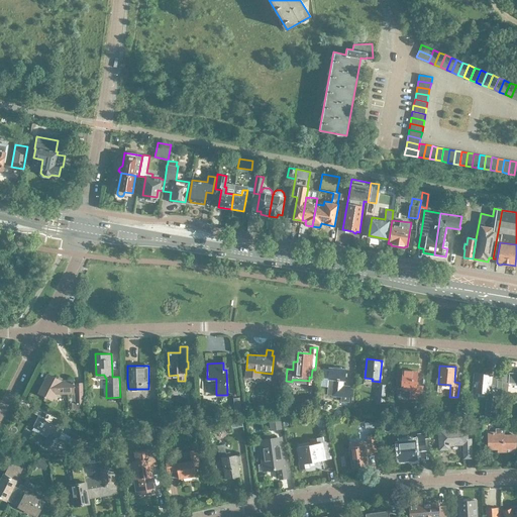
[(344,380),(345,369),(341,369),(341,367),(333,367),(333,368),(329,368),(328,378),(322,378),(321,386),(328,386),(327,395),(327,398),(331,398),(331,396),(340,397),(340,401),(340,404),(348,404),(348,401),(349,386),(342,386),(343,380),(344,380)]
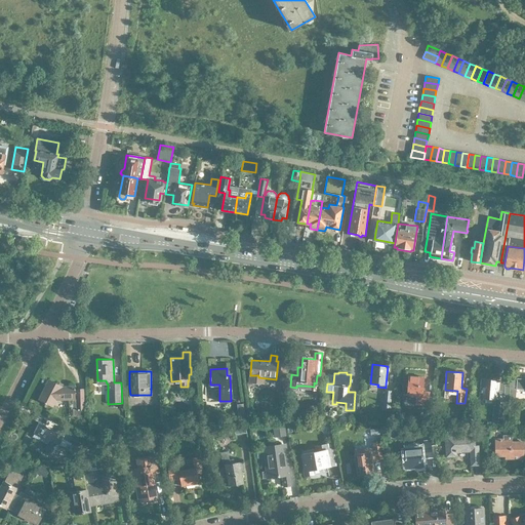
[(408,375),(406,395),(416,396),(415,405),(429,406),(430,392),(422,391),(423,376),(408,375)]
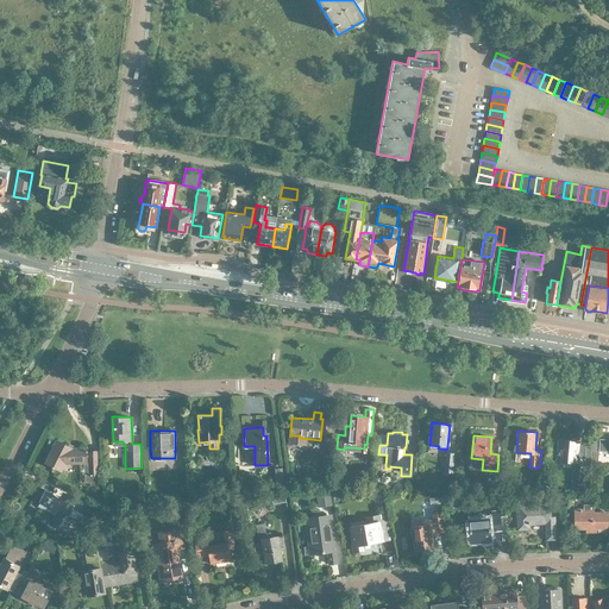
[(558,439),(557,462),(575,463),(573,470),(572,470),(571,490),(582,491),(585,458),(578,458),(579,441),(558,439)]
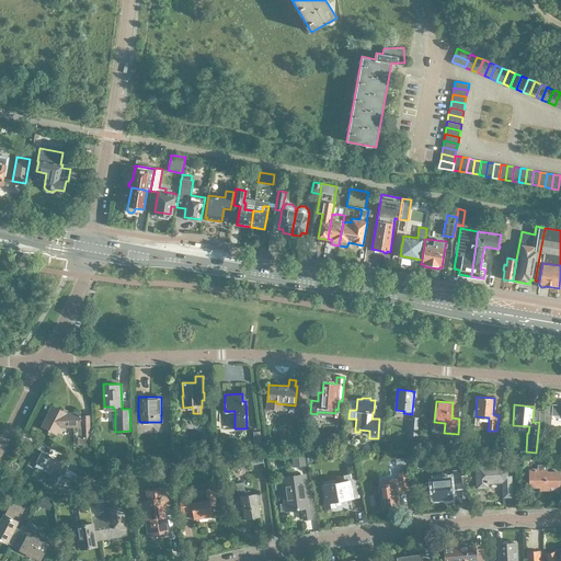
[(60,427),(78,426),(78,445),(89,445),(89,415),(82,415),(82,416),(80,416),(80,412),(67,413),(52,405),(41,427),(56,434),(60,427)]
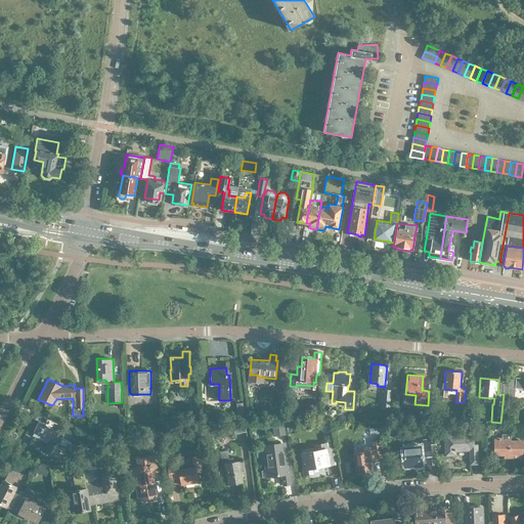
[(390,407),(391,390),(383,389),(382,406),(390,407)]
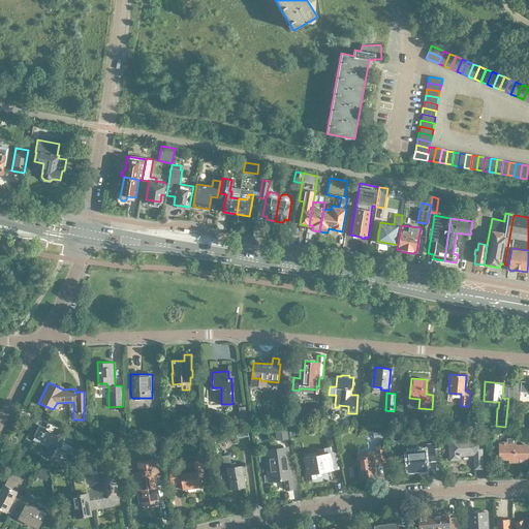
[(163,421),(164,432),(174,431),(173,421),(163,421)]
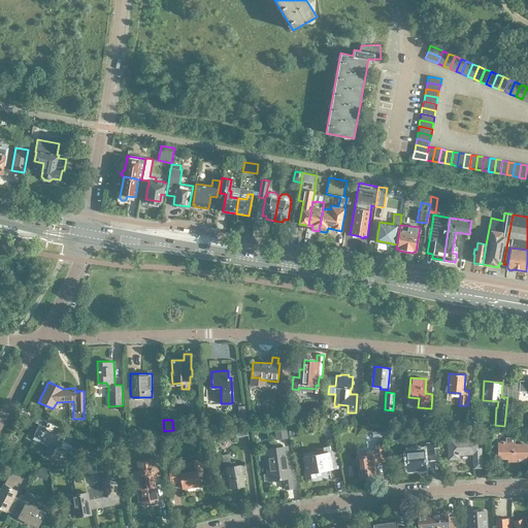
[(78,450),(84,440),(63,430),(60,435),(39,425),(34,434),(50,442),(45,453),(54,458),(62,440),(78,450)]
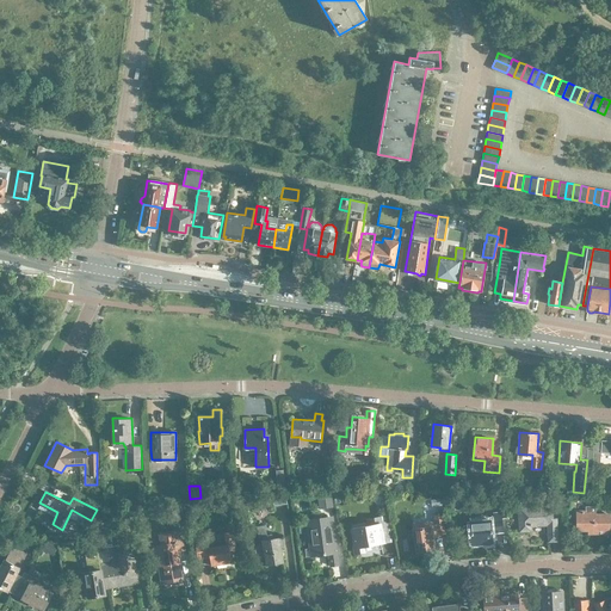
[(272,493),(273,506),(287,505),(285,492),(272,493)]
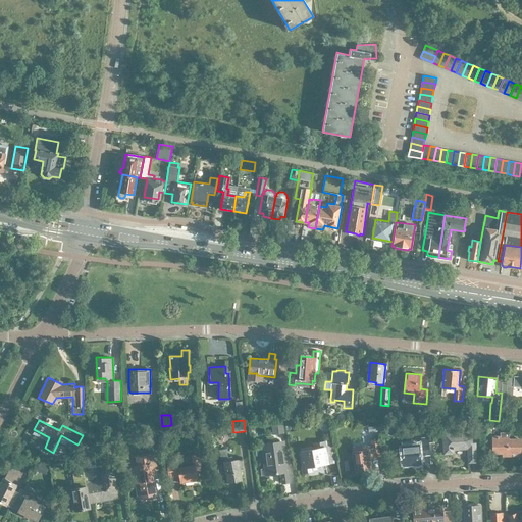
[(271,421),(273,434),(284,433),(283,420),(271,421)]
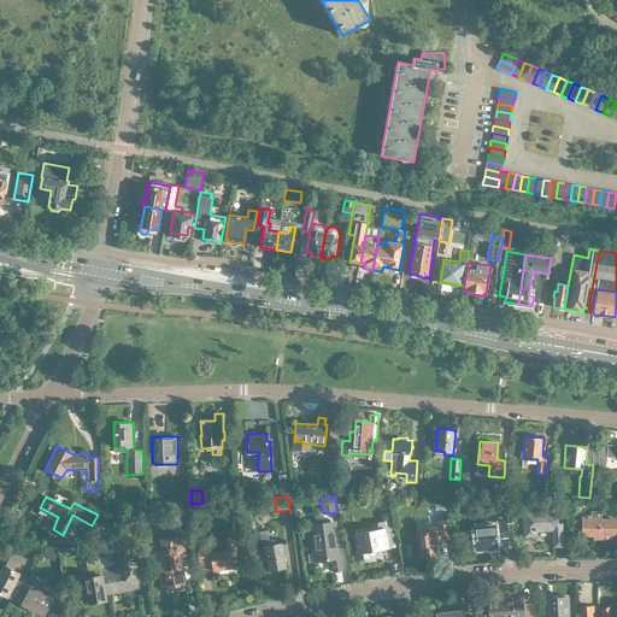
[(401,506),(397,501),(392,507),(397,511),(401,506)]
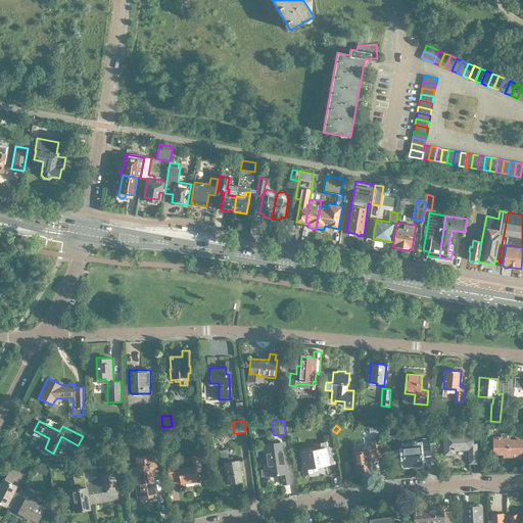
[(468,432),(443,433),(444,455),(455,454),(454,449),(466,449),(466,455),(469,455),(469,463),(477,463),(476,443),(473,443),(473,437),(473,430),(468,430),(468,432)]
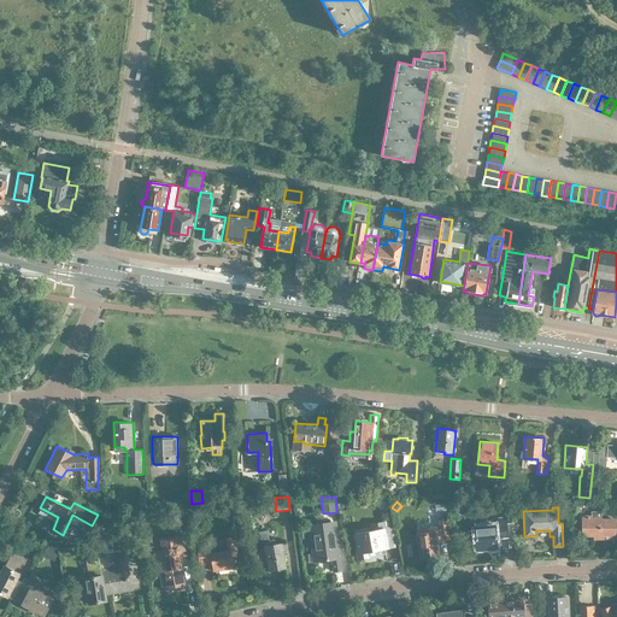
[(99,511),(97,515),(98,515),(94,522),(95,523),(95,524),(104,524),(105,515),(99,511)]
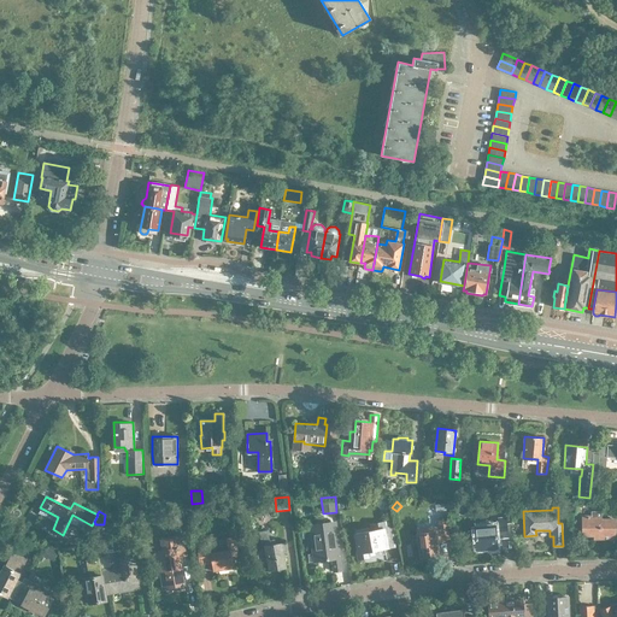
[(591,515),(582,515),(582,535),(594,535),(594,539),(605,539),(605,538),(610,538),(610,539),(615,539),(615,518),(601,518),(601,511),(591,511),(591,515)]
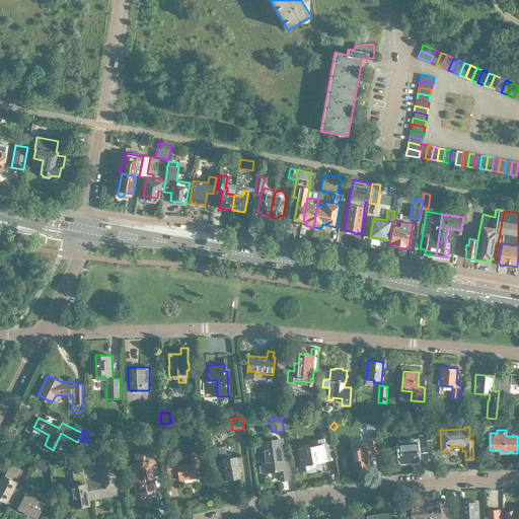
[(378,453),(376,435),(368,436),(368,443),(367,443),(367,442),(362,443),(350,444),(351,449),(353,468),(355,467),(355,468),(361,468),(360,467),(370,465),(368,453),(370,453),(370,454),(378,453)]
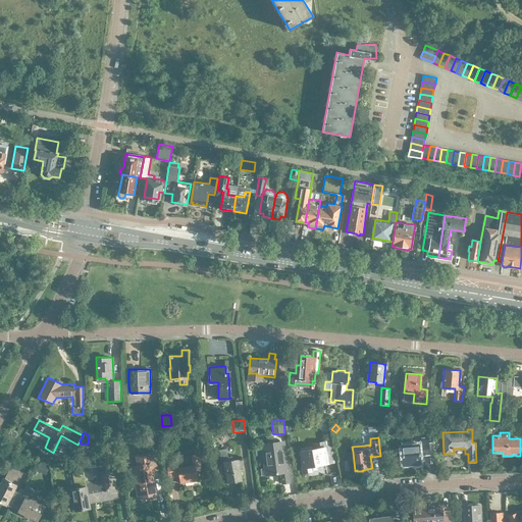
[(282,483),(290,482),(283,441),(273,442),(272,438),(267,438),(267,444),(261,444),(265,468),(261,469),(261,475),(266,474),(266,475),(281,473),(282,483)]
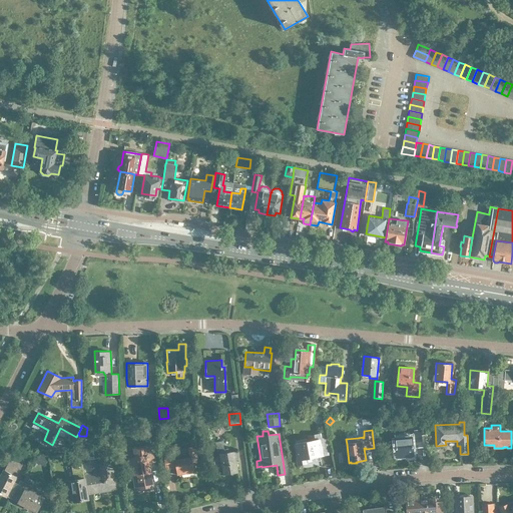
[(413,448),(422,447),(421,434),(394,437),(396,457),(398,457),(398,459),(405,458),(405,457),(413,456),(413,448)]
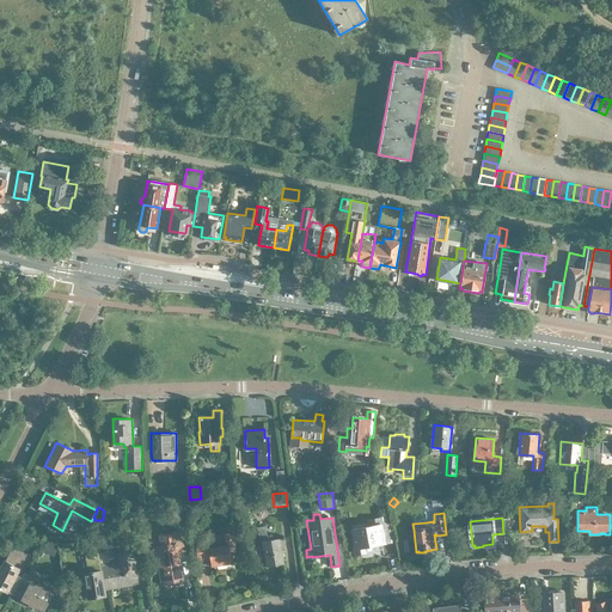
[(391,542),(389,521),(352,528),(357,554),(363,552),(362,546),(391,542)]
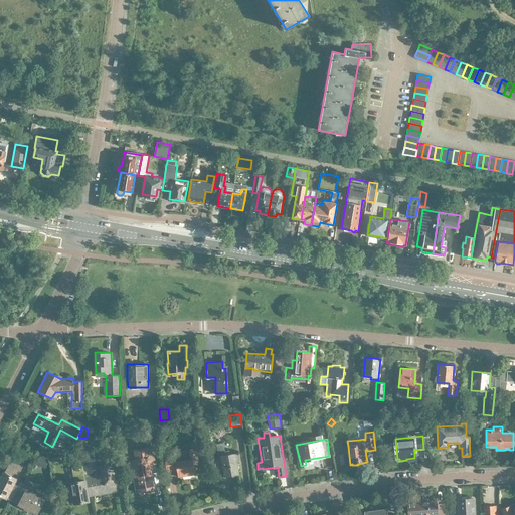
[(223,443),(216,444),(218,459),(217,459),(216,460),(215,461),(214,462),(214,463),(214,465),(215,466),(216,467),(217,468),(218,469),(221,469),(224,468),(224,470),(224,476),(238,473),(235,459),(238,459),(237,453),(225,455),(223,443)]
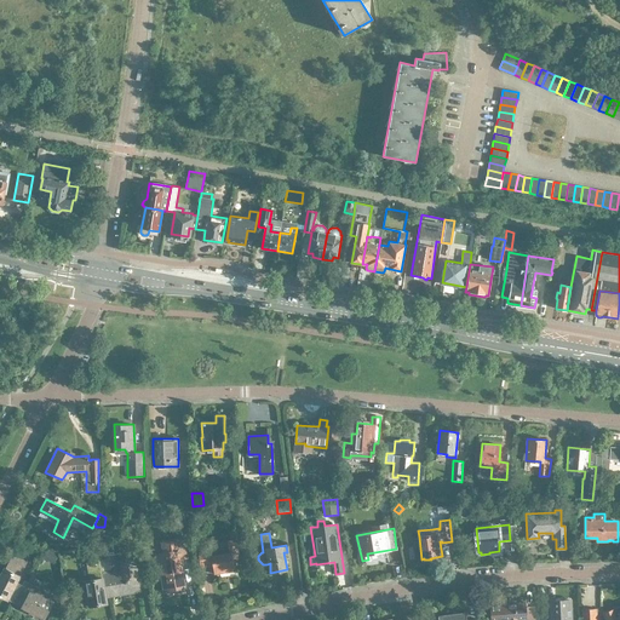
[(187,557),(184,538),(160,543),(162,552),(158,554),(161,574),(165,591),(185,587),(179,558),(187,557)]
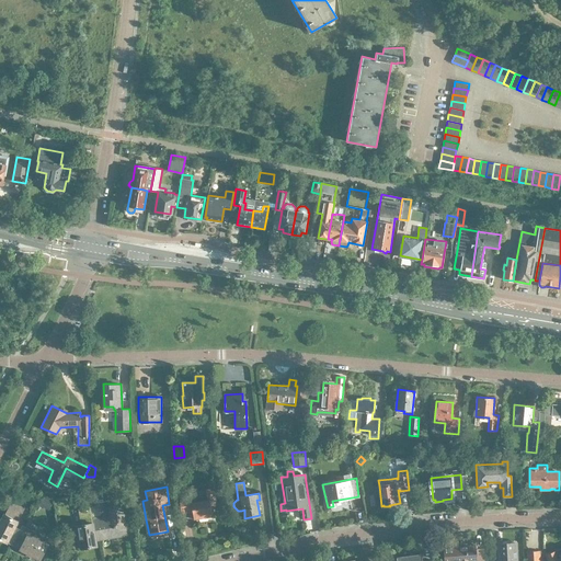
[(217,505),(214,488),(205,489),(207,500),(203,500),(202,494),(193,495),(194,497),(193,497),(192,499),(191,500),(192,502),(187,503),(187,497),(180,499),(182,514),(193,512),(194,519),(213,516),(212,506),(217,505)]
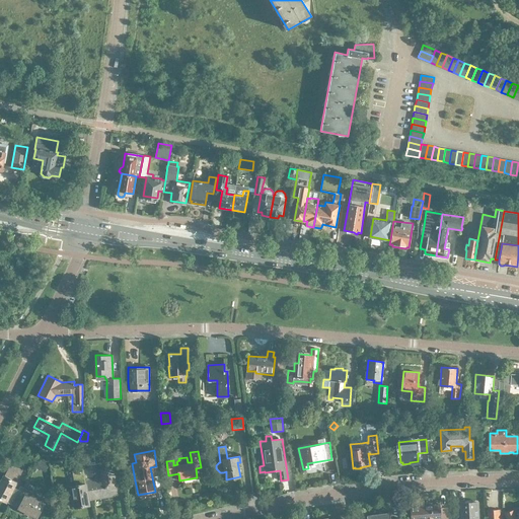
[(89,467),(89,465),(88,457),(68,459),(69,465),(75,464),(76,469),(82,468),(85,483),(71,486),(75,507),(89,505),(88,499),(91,498),(90,488),(86,489),(83,468),(89,467)]
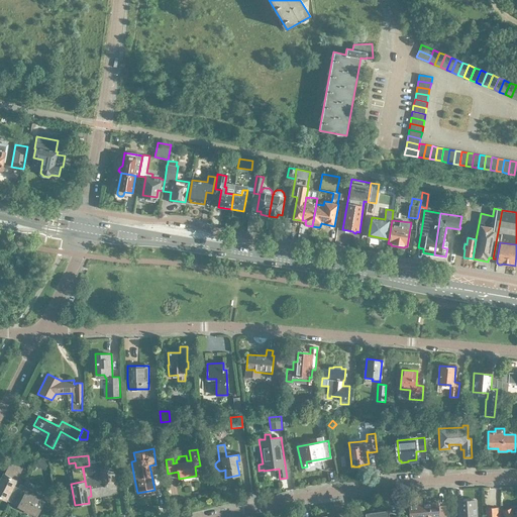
[(44,471),(48,462),(40,457),(36,467),(44,471)]
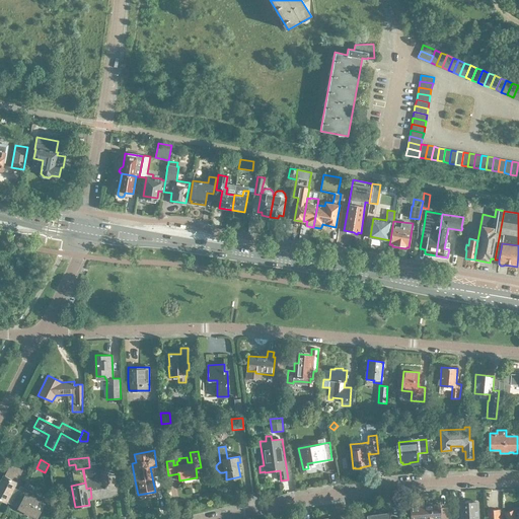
[(0,499),(11,505),(18,490),(14,488),(17,482),(22,470),(11,464),(5,475),(4,475),(0,483),(0,484),(1,485),(0,487),(0,499)]
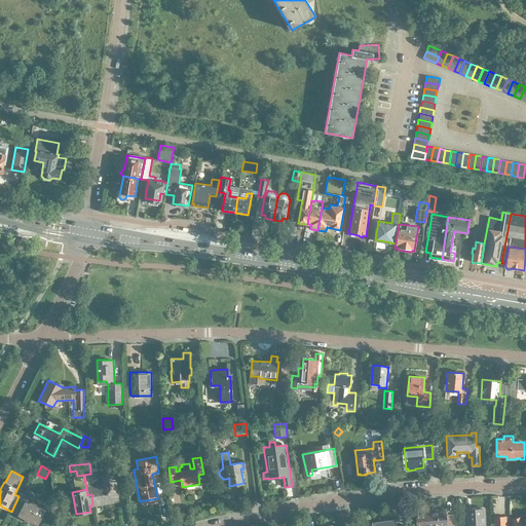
[(91,494),(92,504),(117,500),(112,473),(101,475),(102,484),(87,486),(87,485),(91,484),(91,483),(95,483),(92,471),(90,472),(90,474),(84,475),(87,495),(91,494)]
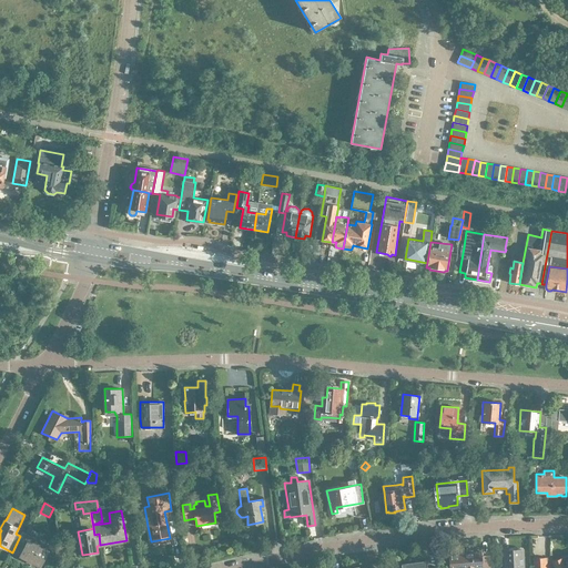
[(20,536),(12,553),(21,557),(22,555),(32,560),(31,563),(40,567),(49,550),(29,540),(31,536),(26,534),(22,533),(20,536)]
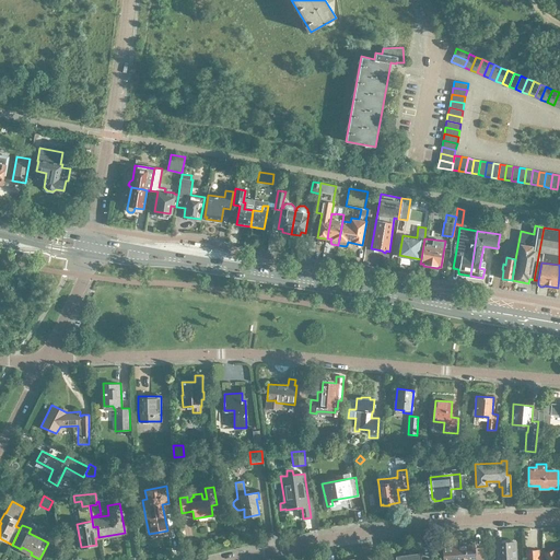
[(482,559),(481,548),(475,548),(474,544),(466,545),(466,541),(462,541),(462,545),(451,546),(451,559),(482,559)]
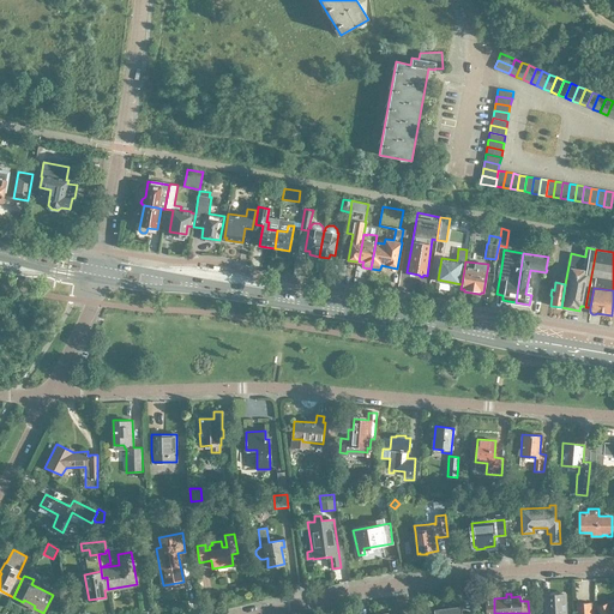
[(543,613),(566,613),(565,594),(542,595),(543,613)]
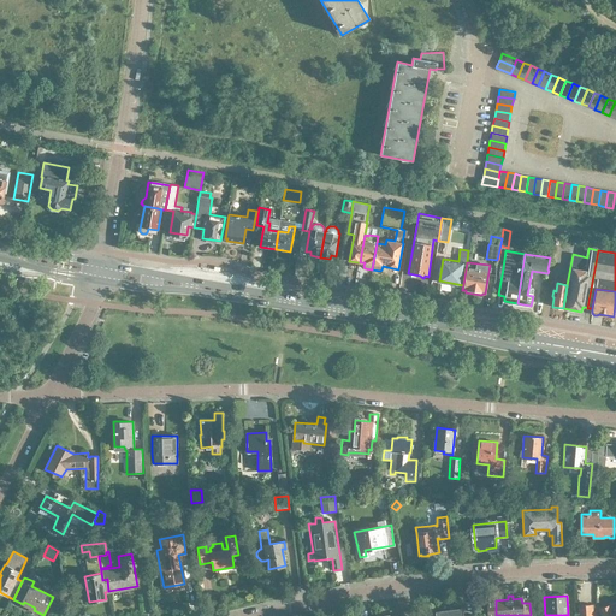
[(579,615),(592,615),(592,605),(579,605),(579,615)]
